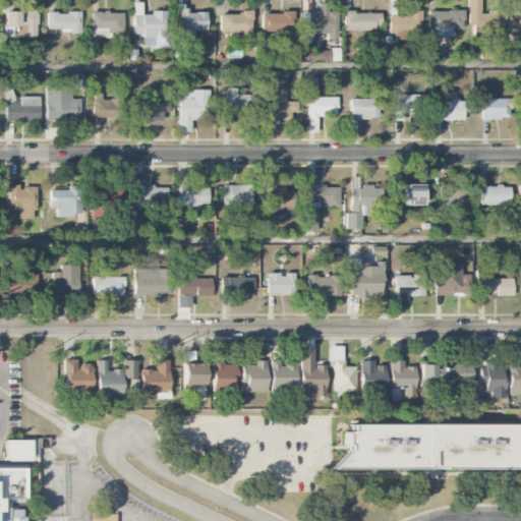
[(506,36),(505,11),(479,11),(479,2),(477,2),(477,3),(468,3),(468,25),(473,24),(473,37),(506,36)]
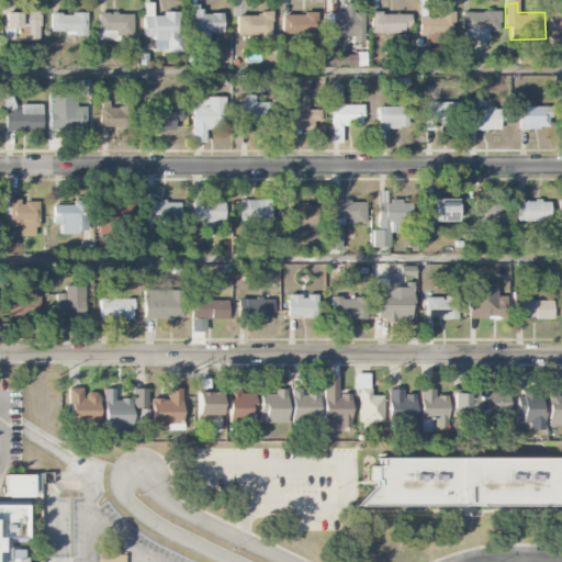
[(222,33),(222,13),(199,13),(200,4),(190,4),(190,43),(208,44),(208,33),(222,33)]
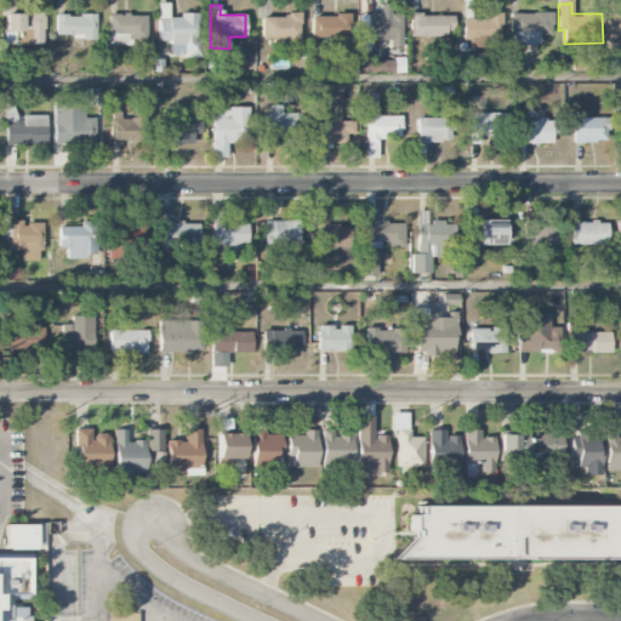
[(608,58),(620,58),(620,10),(609,10),(608,58)]
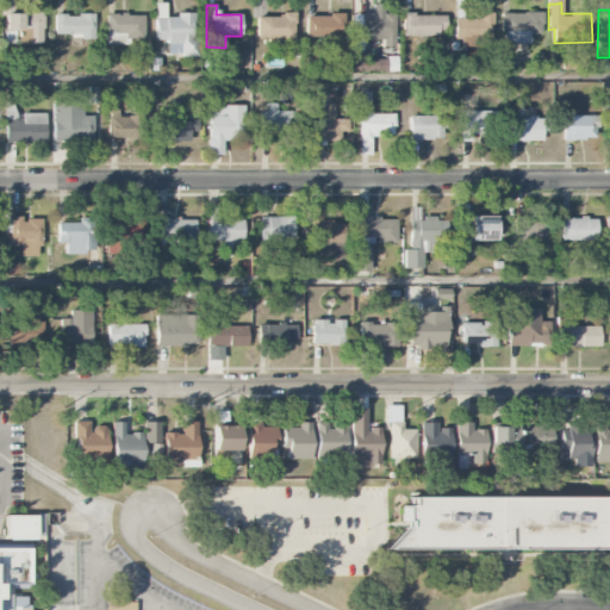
[(5,13),(4,31),(19,31),(19,44),(43,45),(44,14),(5,13)]
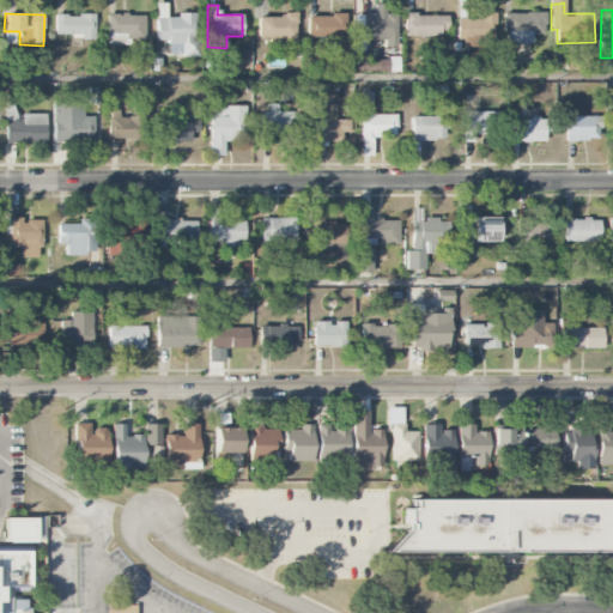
[(156,41),(167,41),(167,56),(195,56),(195,13),(176,13),(176,18),(156,17),(156,41)]
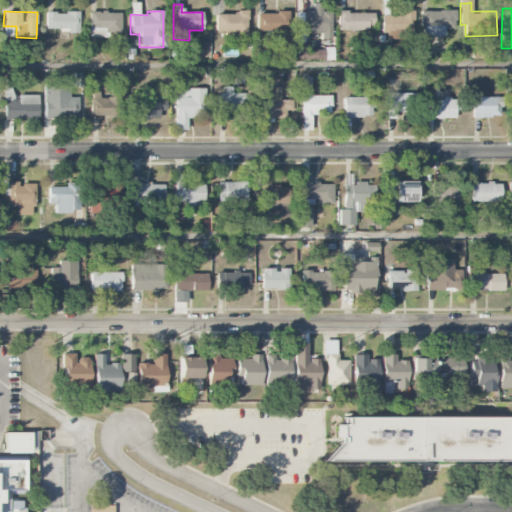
[(331,11),(302,12),(302,33),(321,33),(321,39),(331,39),(331,11)]
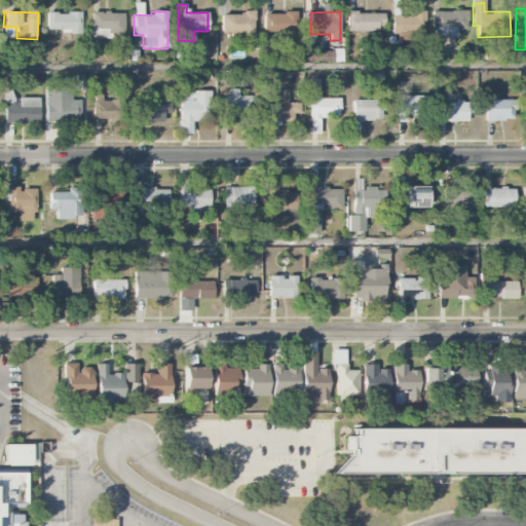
[(398,40),(423,40),(424,11),(411,11),(411,15),(391,15),(391,34),(398,34),(398,40)]
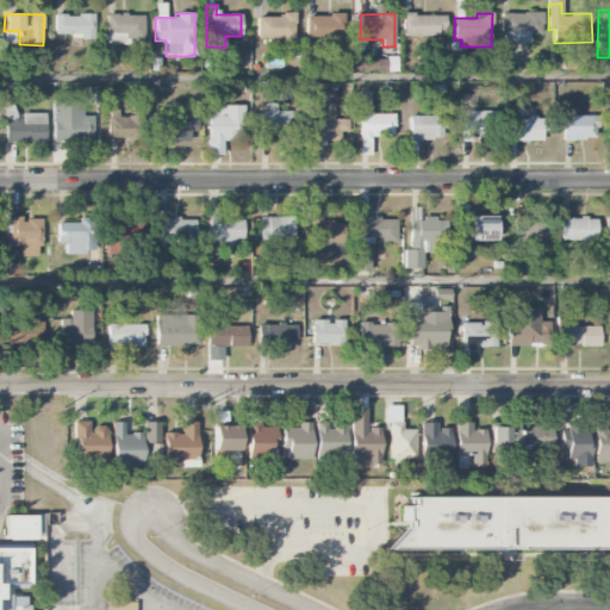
[(502,13),(502,43),(529,43),(528,35),(542,35),(542,13),(502,13)]
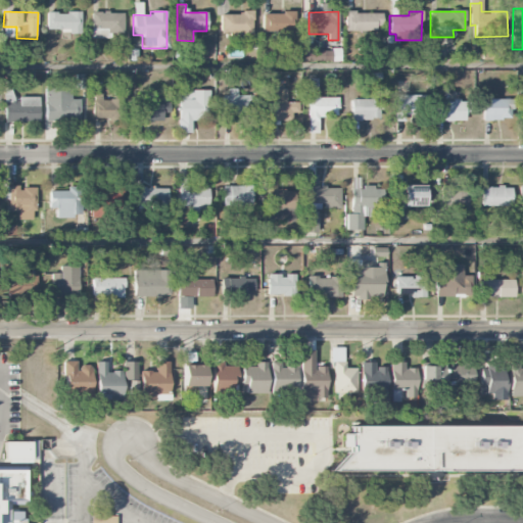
[(47,12),(46,31),(81,32),(81,12),(47,12)]
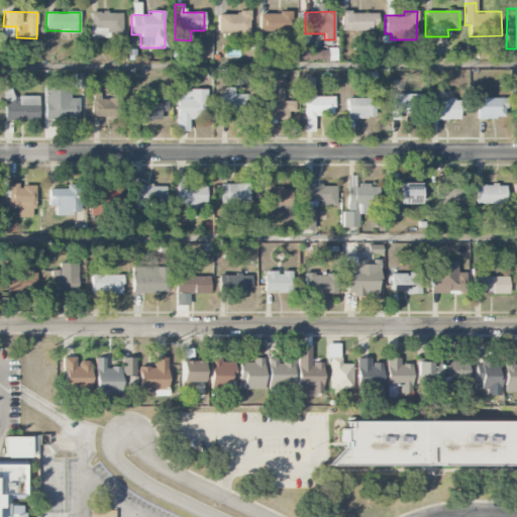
[(121,33),(121,12),(89,12),(89,38),(108,37),(108,33),(121,33)]
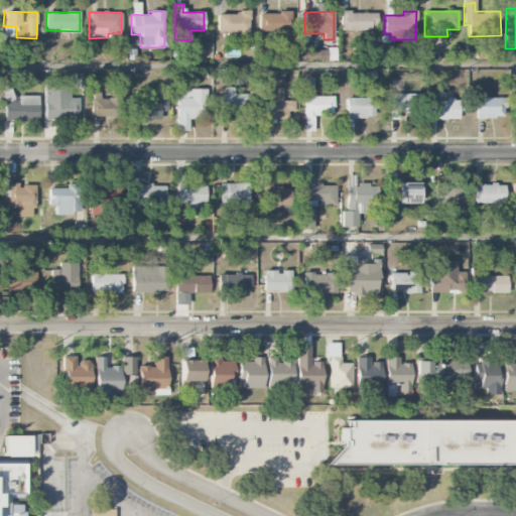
[(217,13),(217,33),(249,32),(249,12),(217,13)]
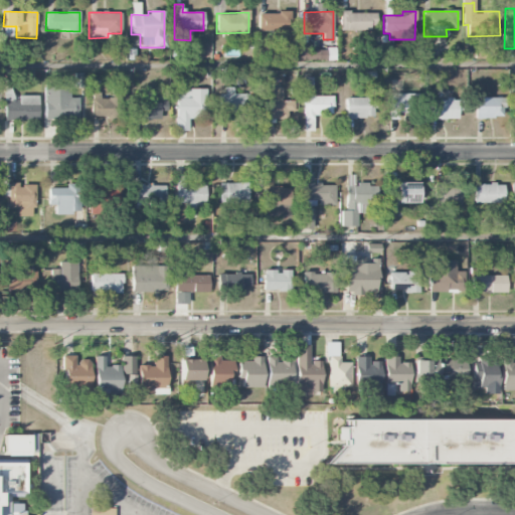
[(291,12),(258,13),(258,32),(291,32),(291,12)]
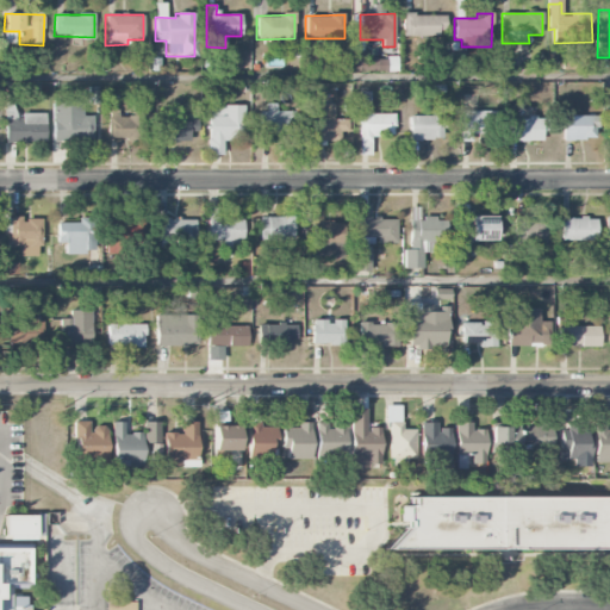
[(403,35),(446,36),(446,14),(403,14),(403,35)]
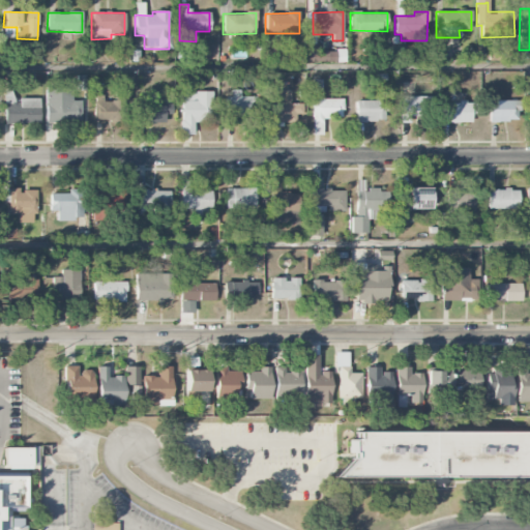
[(343,98),(322,99),(322,80),(312,80),(313,135),(322,135),(322,118),(343,117),(343,98)]
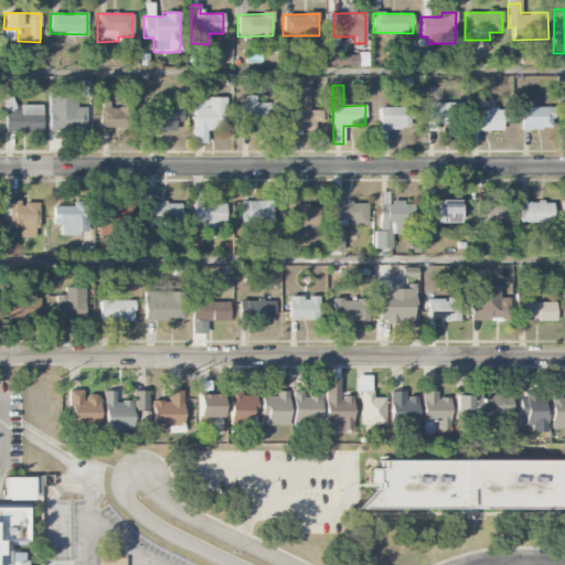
[(137,94),(123,94),(121,108),(109,108),(109,102),(100,102),(100,129),(136,129),(137,94)]
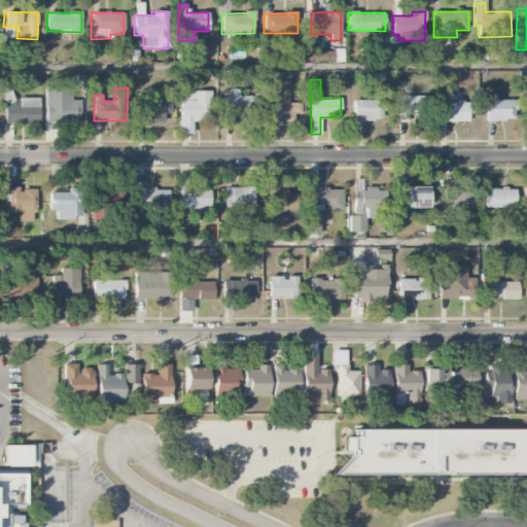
[(46,123),(81,121),(80,100),(72,100),(71,89),(45,89),(46,123)]
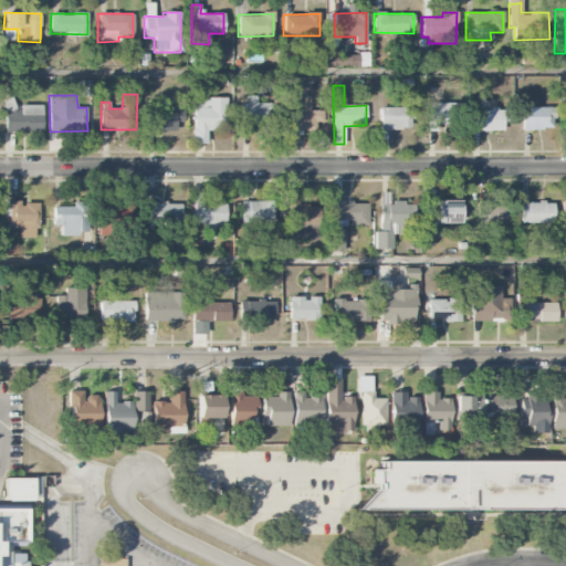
[(251,125),(272,124),(271,103),(257,103),(255,96),(241,96),(242,132),(251,132),(251,125)]
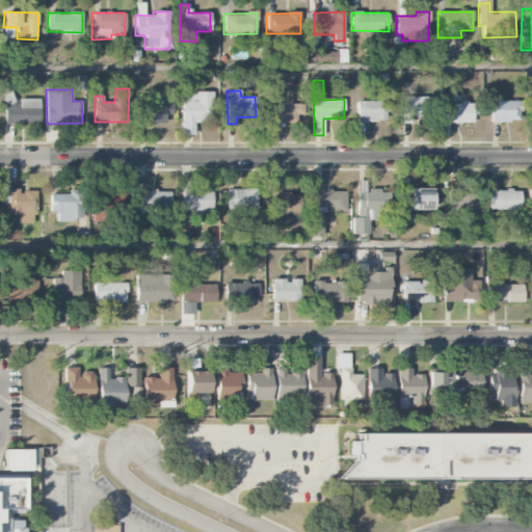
[(303,104),(292,104),(291,90),(267,91),(268,123),(296,123),(296,114),(304,114),(303,104)]
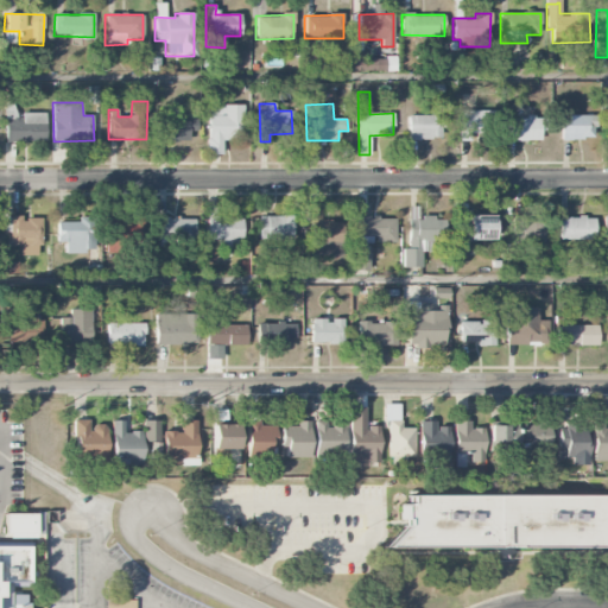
[(207,106),(208,154),(221,154),(221,140),(242,139),(242,106),(207,106)]
